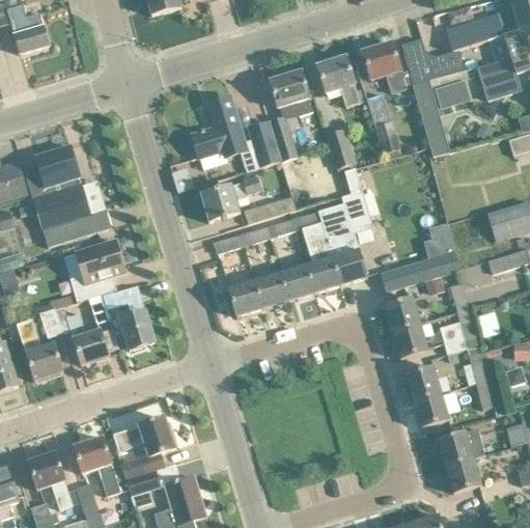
[(0,26),(10,23),(6,8),(22,4),(20,0),(0,0),(0,26)]
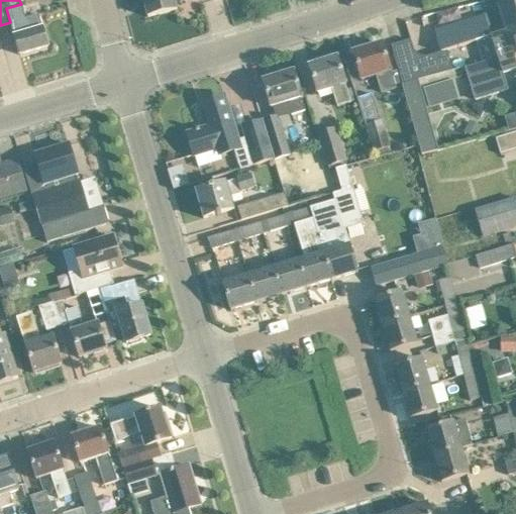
[(142,0),(146,15),(176,8),(174,0),(142,0)]
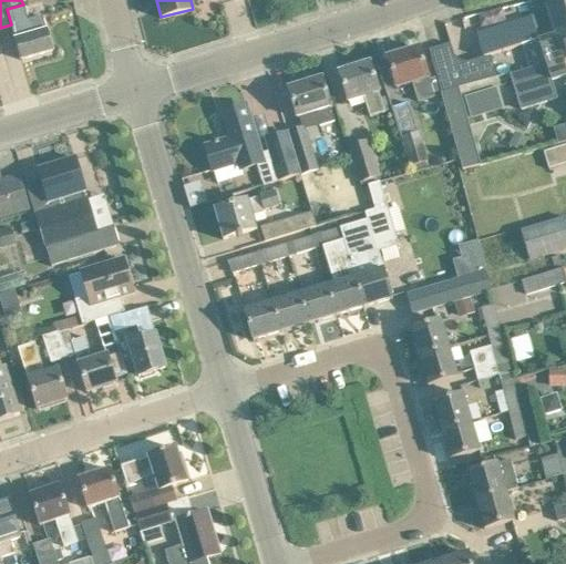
[(548,13),(531,19),(536,38),(565,29),(565,0),(556,0),(545,4),(547,9),(548,13)]
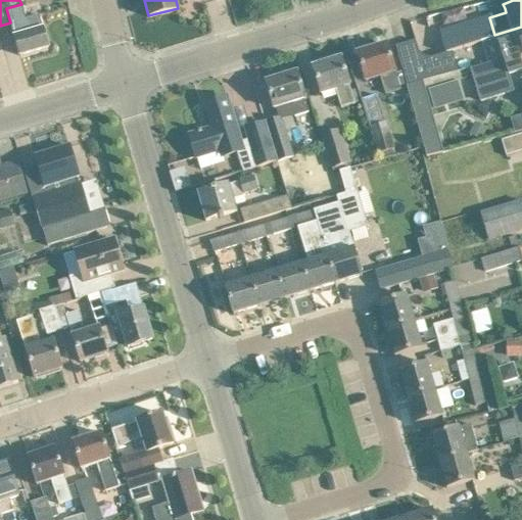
[(21,4),(6,8),(10,22),(18,53),(48,45),(38,13),(26,16),(22,4),(21,4)]
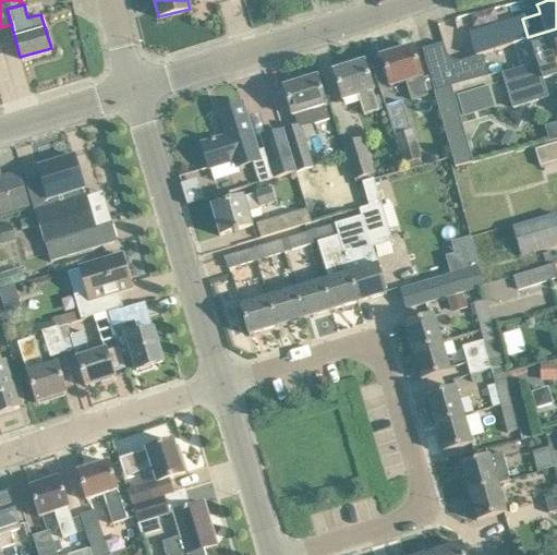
[(506,19),(468,31),(475,53),(482,51),(483,51),(494,48),(528,37),(522,19),(507,23),(506,19)]
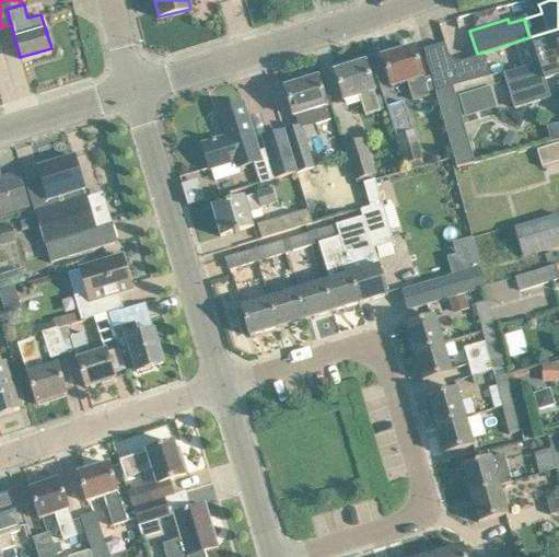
[(558,58),(558,28),(530,37),(536,59),(555,54),(557,59),(558,58)]
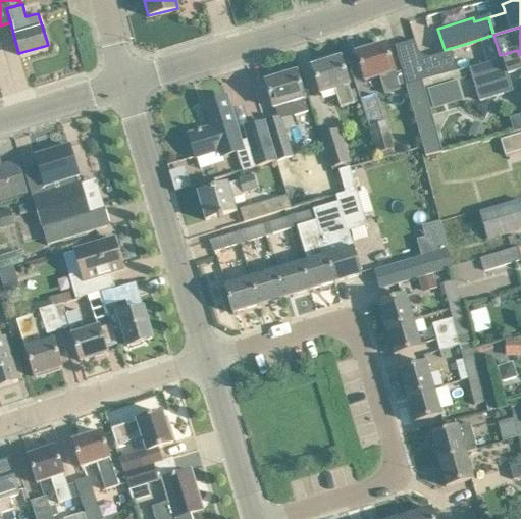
[(414,38),(395,44),(400,63),(406,81),(406,82),(421,78),(457,67),(451,48),(445,50),(432,54),(429,55),(427,55),(426,55),(422,53),(419,51),(417,48),(416,46),(414,38)]
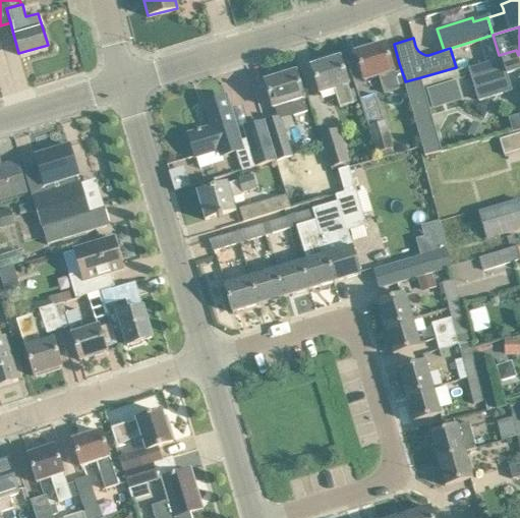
[(379,73),(384,91),(398,87),(385,42),(355,51),(363,78),(379,73)]
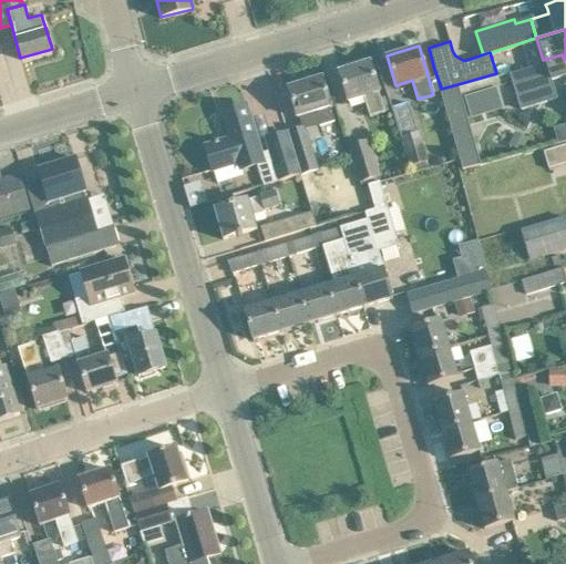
[(511,70),(522,108),(555,96),(549,78),(565,72),(565,67),(564,60),(562,54),(543,60),(511,70)]
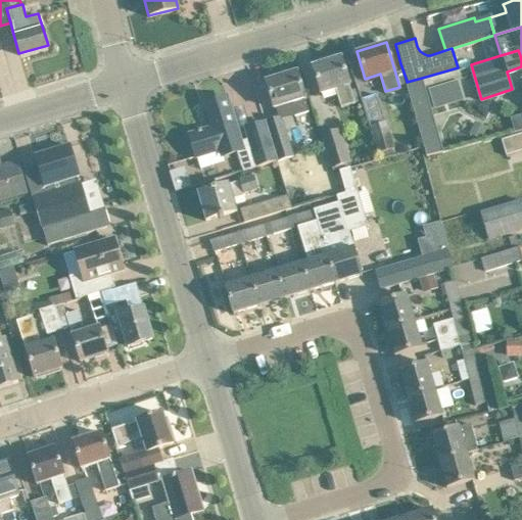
[(335,89),(340,105),(353,101),(348,85),(348,84),(340,56),(325,61),(324,59),(314,62),(315,64),(312,65),(320,93),(335,89)]
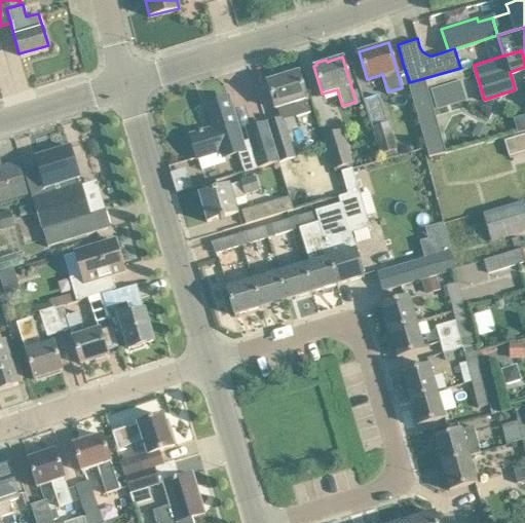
[(298,71),(266,80),(272,100),(274,107),(275,106),(291,102),(295,114),(309,110),(305,98),(306,98),(304,90),(298,71)]
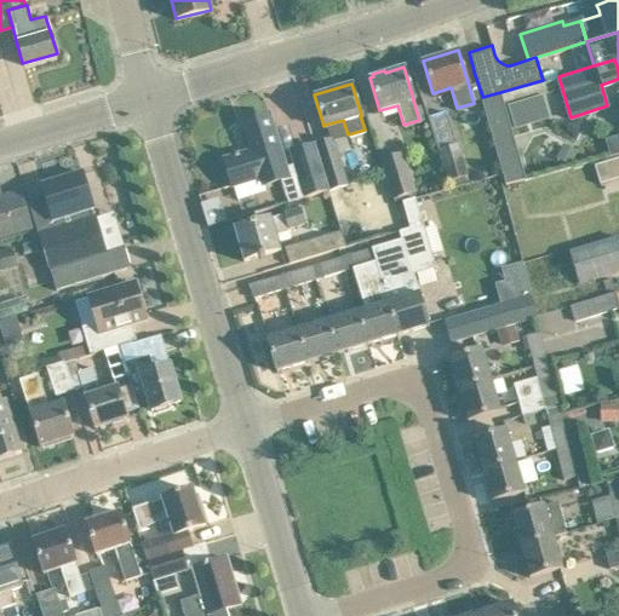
[(482,97),(481,98),(505,183),(525,177),(500,92),(482,97)]
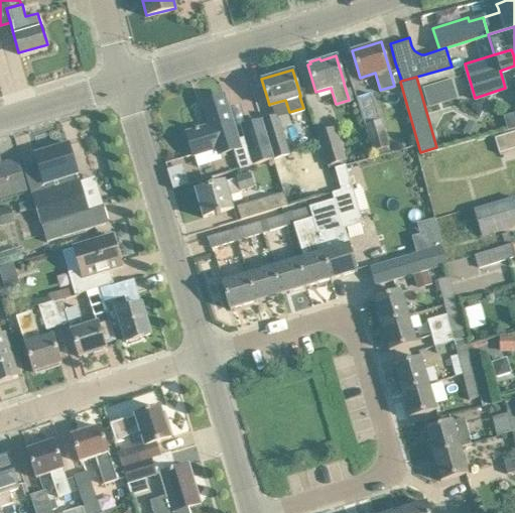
[(451,78),(438,82),(444,101),(457,98),(451,78)]
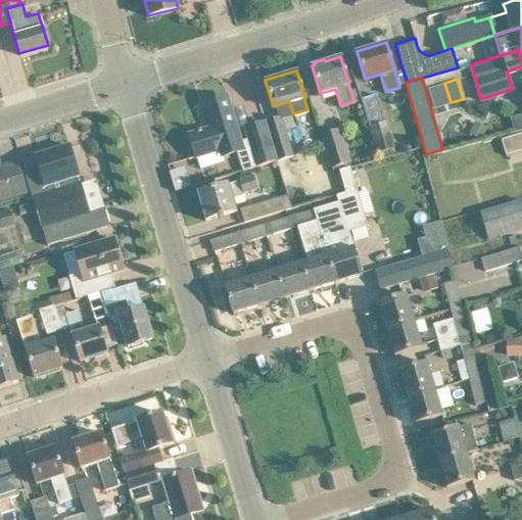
[(197,130),(188,133),(198,164),(223,157),(222,154),(237,150),(243,170),(276,159),(264,121),(244,127),(248,139),(240,141),(226,95),(205,101),(209,117),(212,116),(214,125),(201,129),(201,127),(196,129),(197,130)]
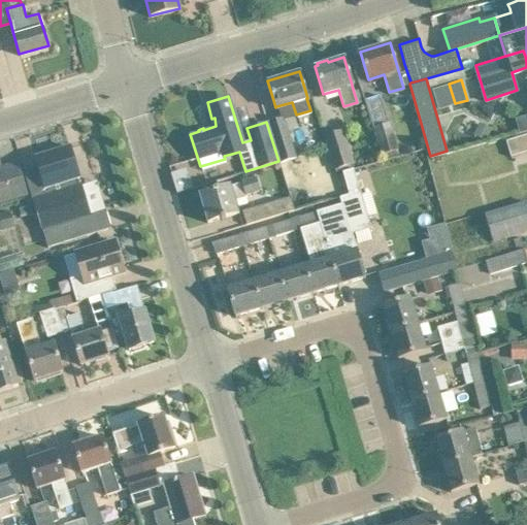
[(280,116),(267,120),(280,161),(296,156),(285,119),(283,115),(280,116)]
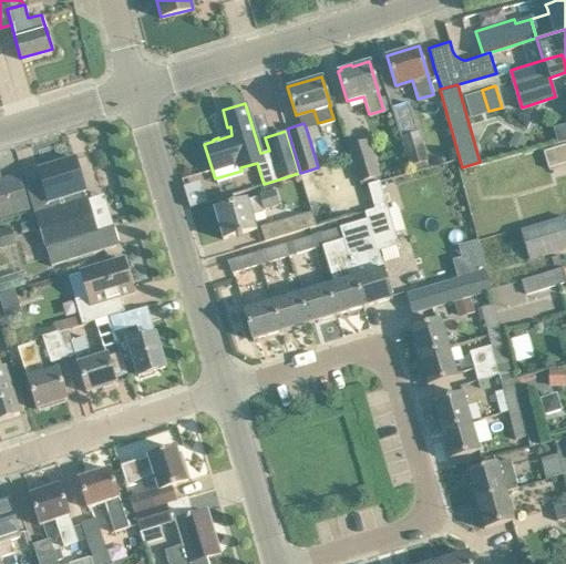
[(415,130),(399,135),(409,164),(425,159),(426,159),(417,130),(415,130)]
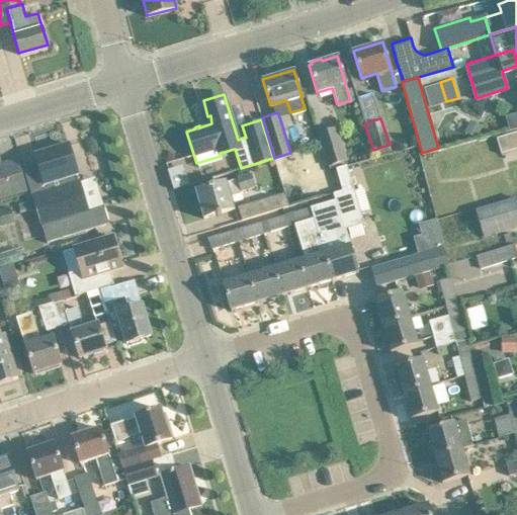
[(468,119),(463,131),(476,137),(481,124),(468,119)]
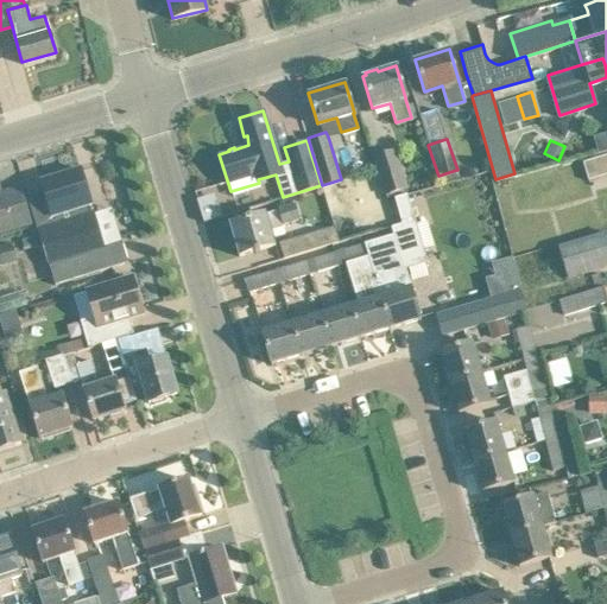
[(386,196),(406,190),(394,148),(374,154),(386,196)]
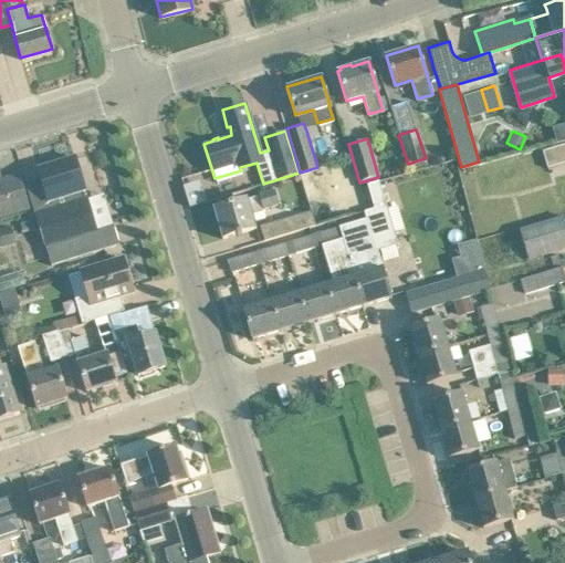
[(564,141),(542,148),(546,166),(564,159),(564,141)]
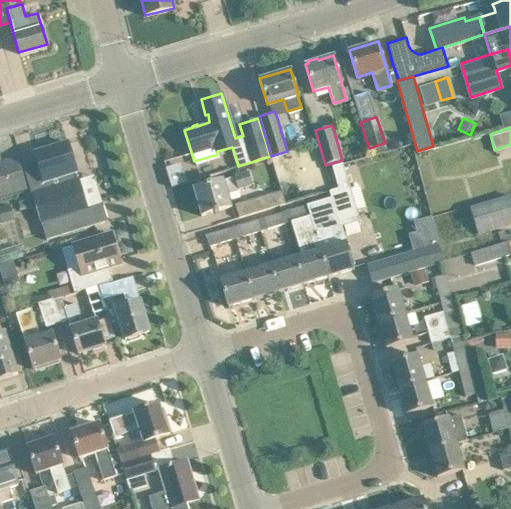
[(39,162),(24,166),(32,192),(47,187),(45,181),(76,172),(67,141),(36,151),(39,162)]
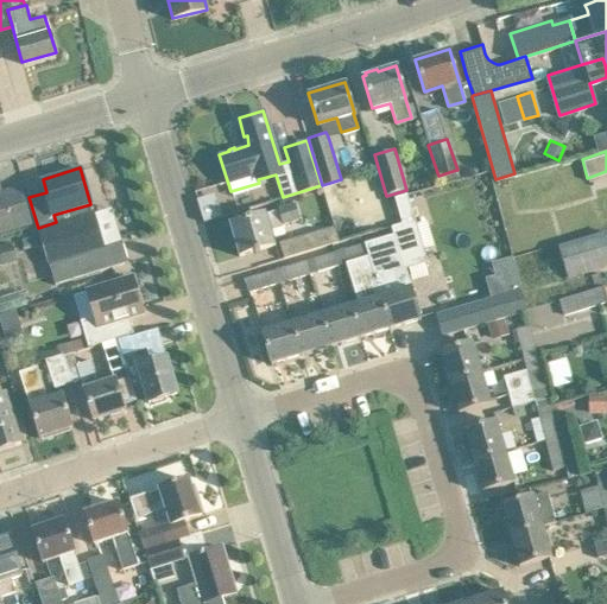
[(1,196),(0,196),(0,230),(31,221),(20,185),(0,191),(1,196)]
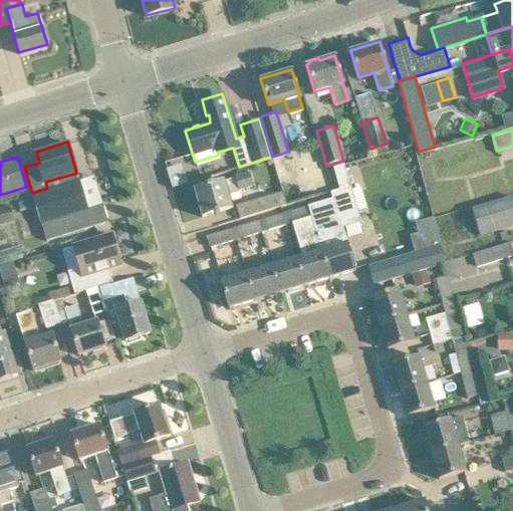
[(186,181),(182,168),(168,172),(172,185),(186,181)]
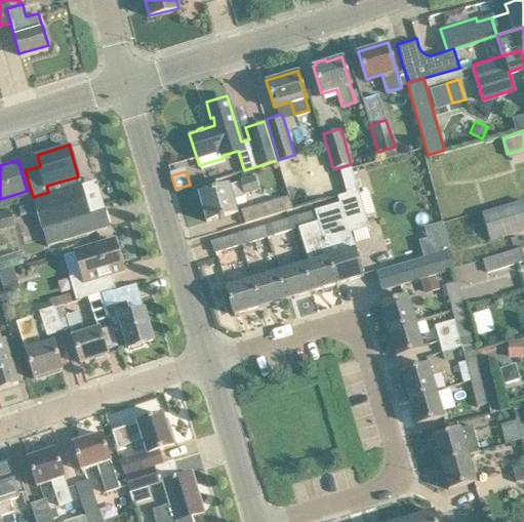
[(240,179),(198,192),(206,219),(219,215),(219,217),(224,215),(224,214),(235,211),(231,195),(257,187),(253,174),(240,178),(240,179)]
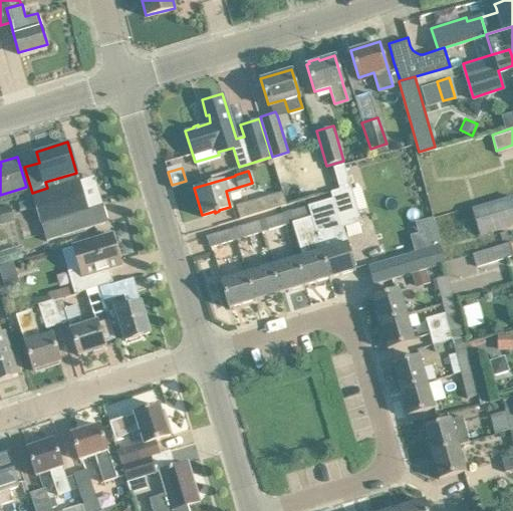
[(47,188),(32,193),(46,239),(88,226),(107,221),(102,203),(87,208),(78,179),(47,188)]
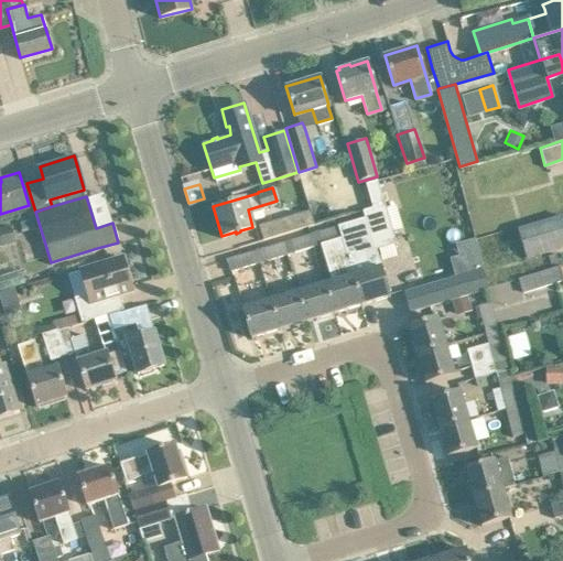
[(396,241),(383,203),(371,205),(363,207),(365,216),(337,224),(340,236),(361,303),(389,295),(375,248),(396,241)]
